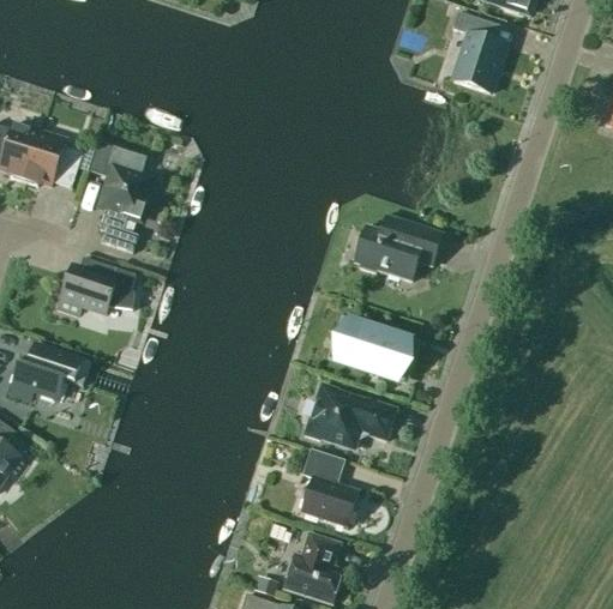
[(496,0),(528,11),(532,0),(496,0)]
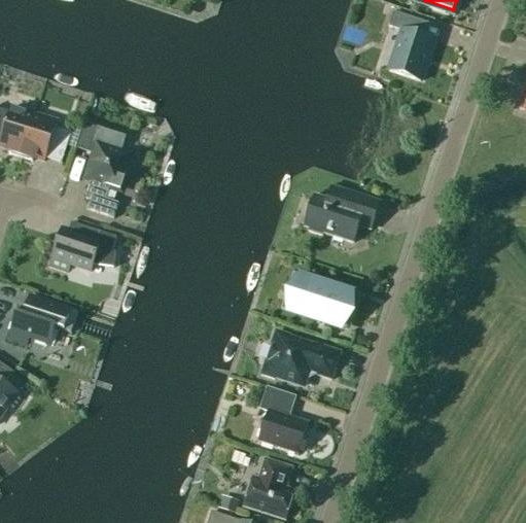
[(421,78),(434,37),(419,32),(423,19),(394,8),(389,24),(402,28),(389,68),(421,78)]
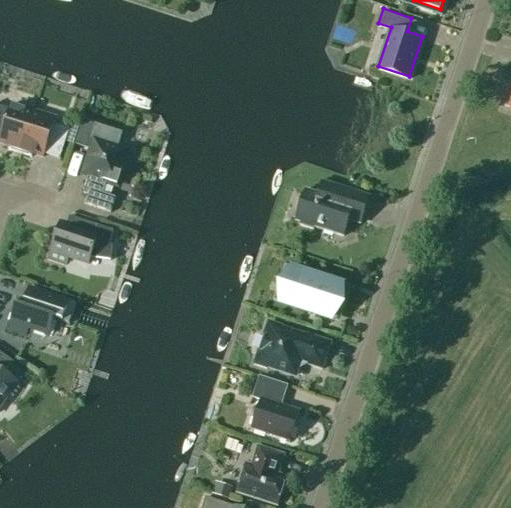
[(9,146),(20,150),(34,108),(11,101),(10,105),(0,101),(0,134),(1,134),(0,136),(0,139),(10,142),(9,146)]
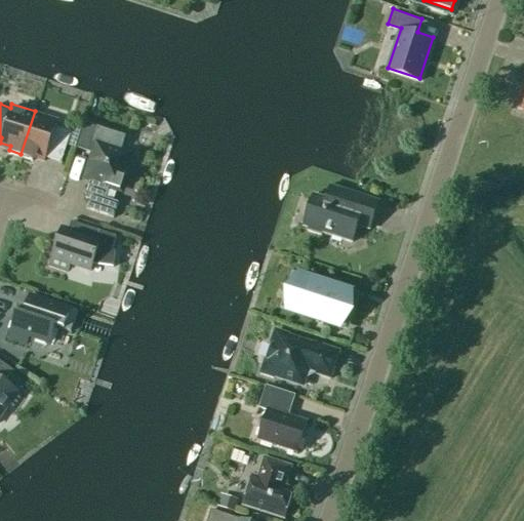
[(35,111),(21,154),(32,158),(34,154),(44,157),(46,153),(62,158),(72,127),(55,122),(57,118),(35,111)]
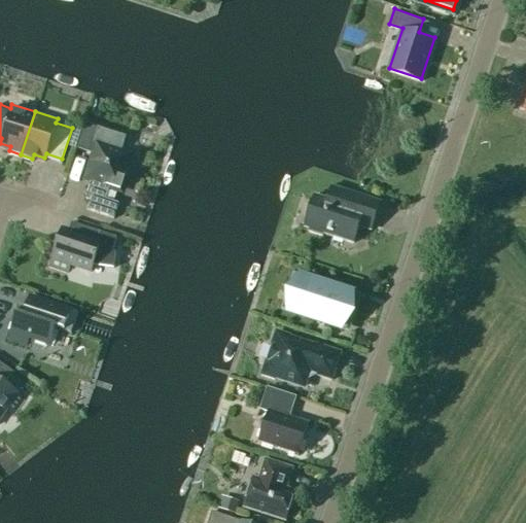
[(126,133),(98,125),(84,119),(84,118),(83,118),(74,147),(76,147),(76,146),(94,151),(86,176),(92,177),(85,195),(90,197),(86,206),(114,214),(118,200),(105,196),(109,183),(120,187),(132,152),(120,148),(126,133)]
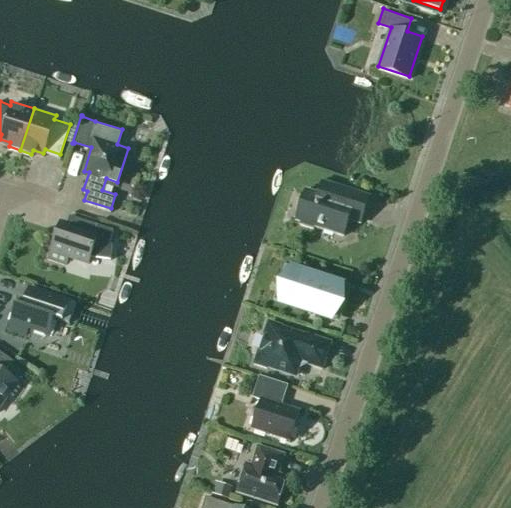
[(363,211),(369,194),(323,179),(319,191),(306,187),(296,218),(301,219),(300,221),(313,226),(314,223),(343,233),(352,207),(363,211)]
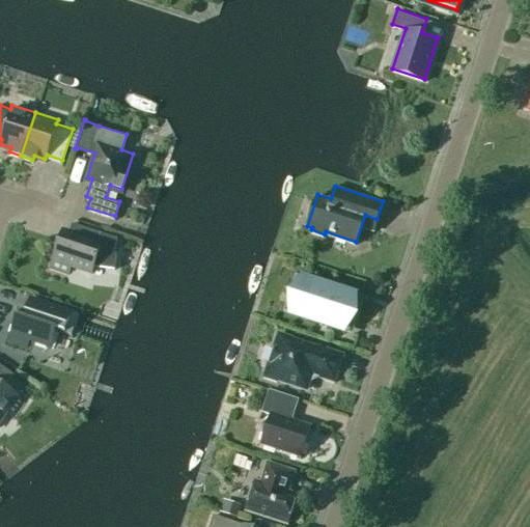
[(117,236),(73,221),(67,234),(61,232),(50,265),(68,271),(71,264),(92,271),(94,264),(115,266),(116,251),(113,250),(117,236)]
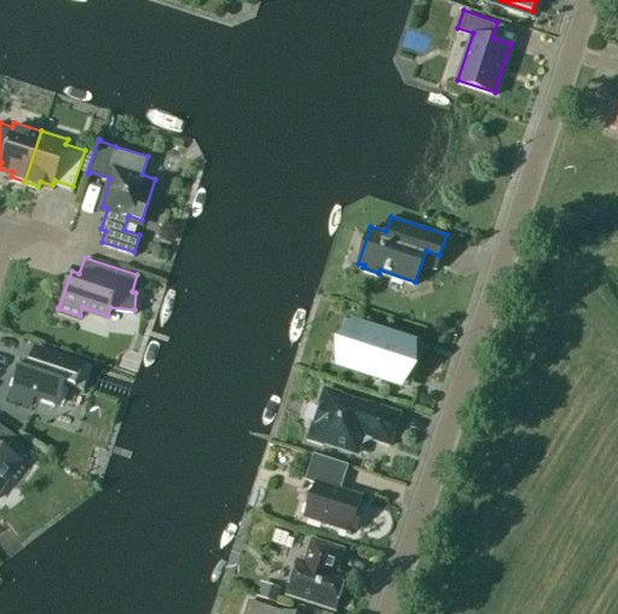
[(404,381),(416,346),(359,326),(347,361),(404,381)]
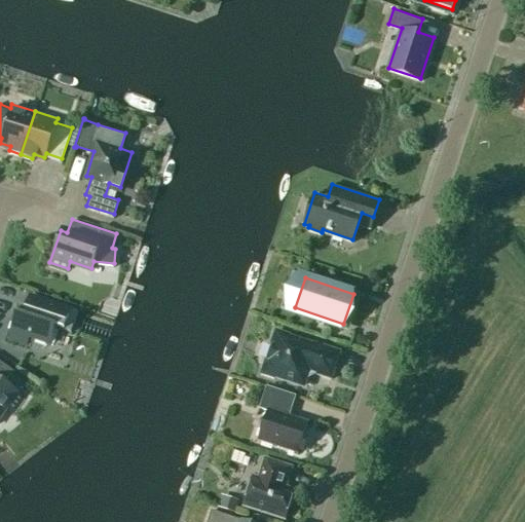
[(78,307),(31,292),(26,305),(20,303),(8,335),(27,341),(29,334),(50,341),(55,324),(71,329),(78,307)]
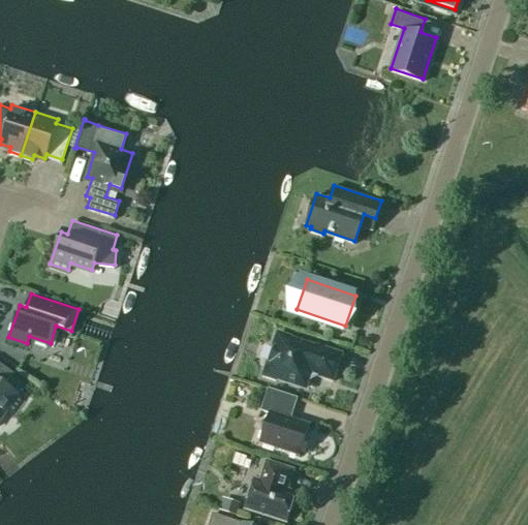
[(290,335),(277,330),(262,374),(276,378),(277,376),(305,385),(308,376),(314,372),(333,378),(342,351),(316,343),(315,345),(290,337),(290,335)]
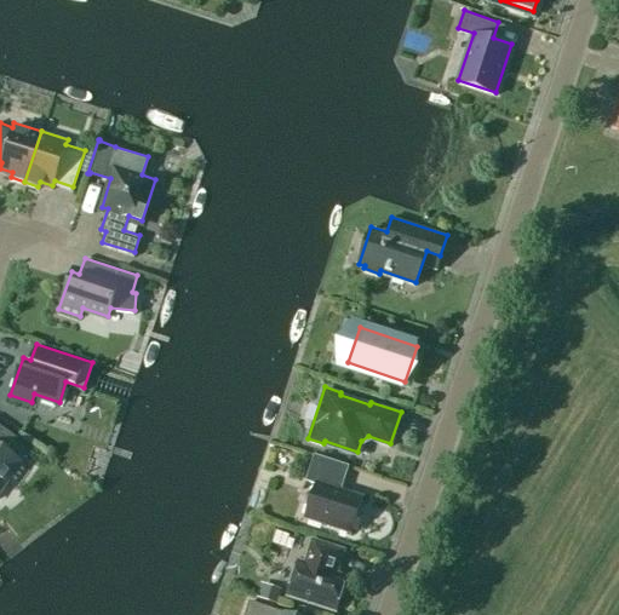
[(17,436),(0,423),(0,488),(9,477),(16,482),(29,464),(6,448),(15,435),(17,437),(17,436)]
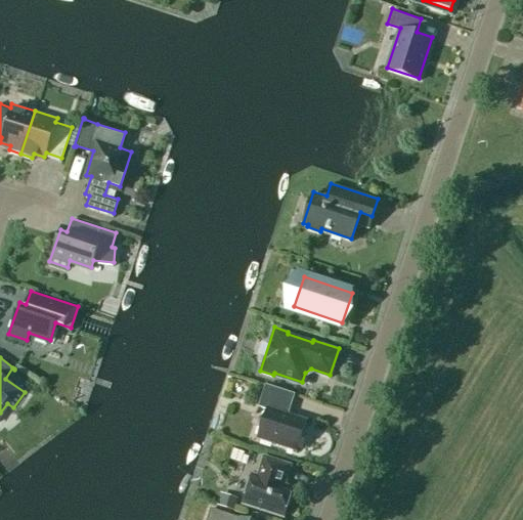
[(295,391),(266,382),(259,403),(267,406),(258,436),(297,448),(307,419),(288,413),(295,391)]
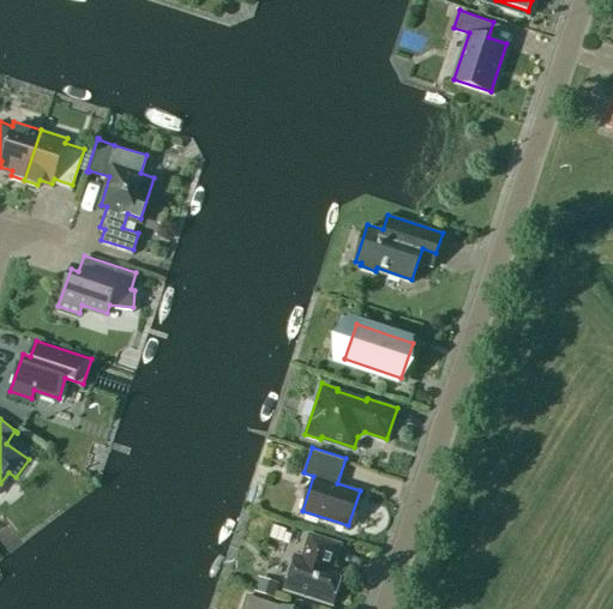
[(334,603),(344,568),(331,565),(334,558),(336,559),(341,542),(308,531),(301,554),(295,553),(284,586),(334,603)]
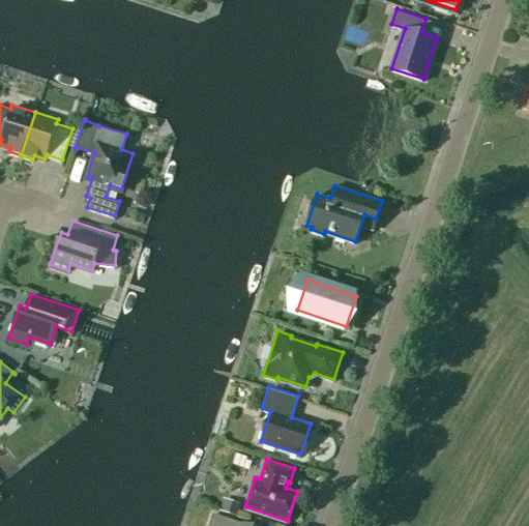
[(239,504),(225,500),(222,510),(236,515),(239,504)]
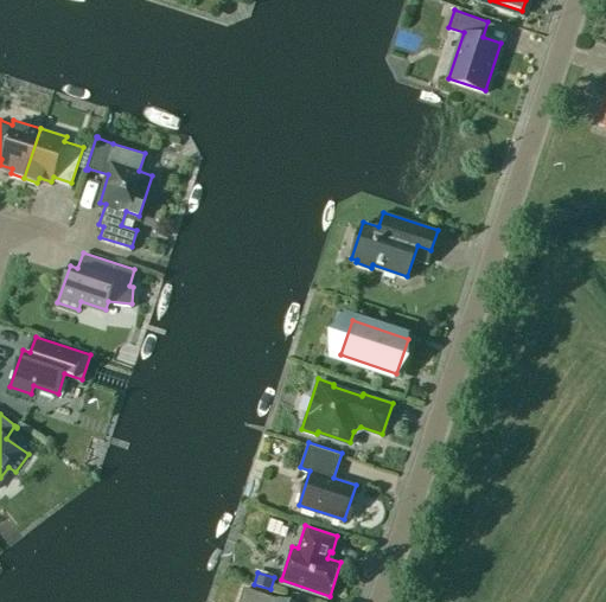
[(294,601),(244,586),(238,601),(294,601)]
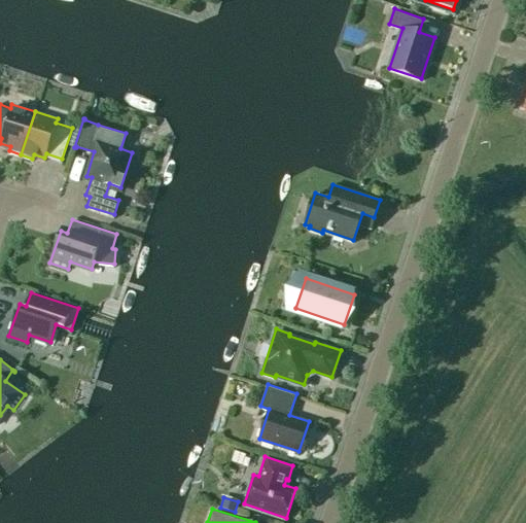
All buildings are outlined.
